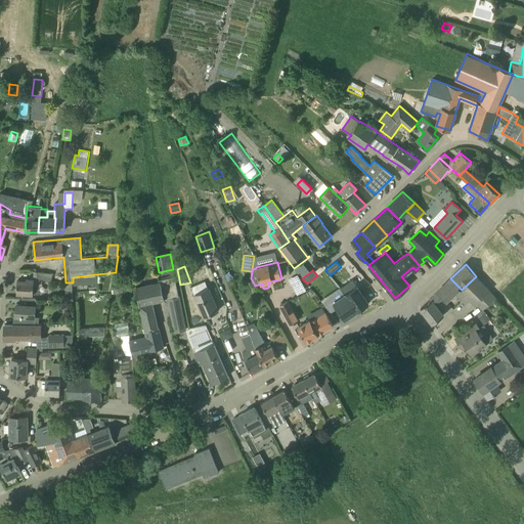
[(51,281),(52,273),(31,271),(31,272),(37,272),(36,279),(26,279),(26,280),(17,280),(16,294),(33,295),(39,295),(39,286),(42,287),(43,280),(51,281)]
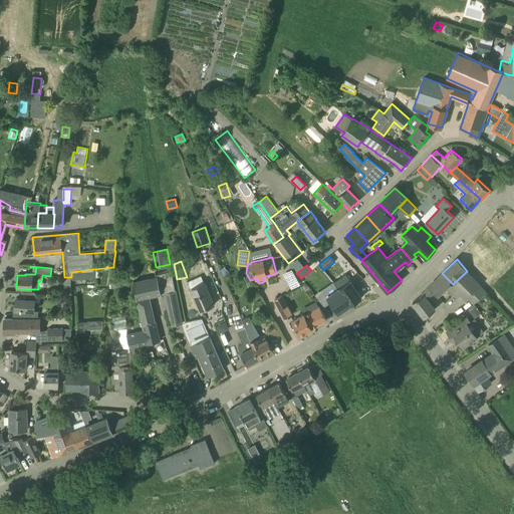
[(71,272),(71,277),(71,280),(95,278),(94,269),(71,272)]
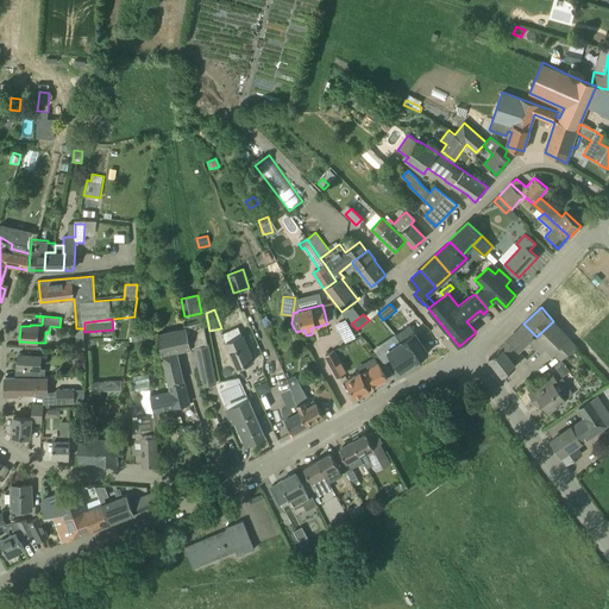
[(183,326),(184,330),(187,328),(192,347),(195,346),(196,347),(195,347),(203,387),(215,383),(207,345),(207,344),(202,321),(183,326)]
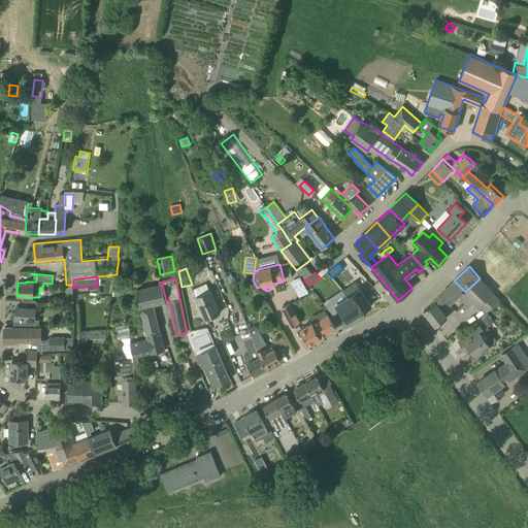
[(468,306),(472,302),(488,288),(480,278),(465,292),(464,293),(462,291),(460,293),(465,298),(462,300),(468,306)]
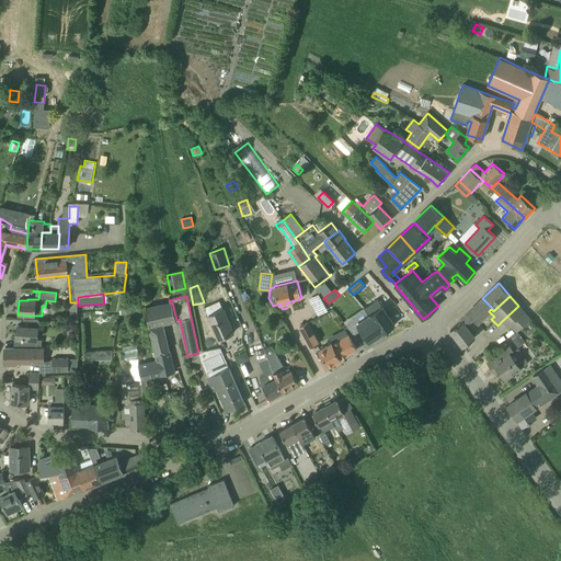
[(317,316),(329,308),(322,297),(309,306),(317,316)]
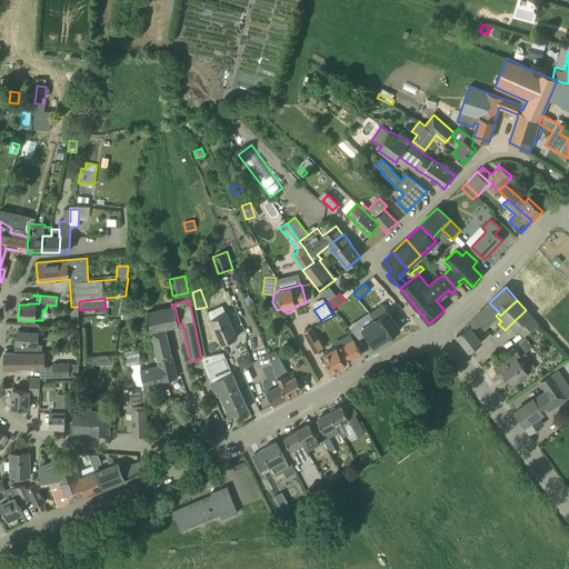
[(501,315),(489,302),(473,318),(480,325),(485,329),(493,320),(498,323),(501,321),(496,316),(498,313),(500,316),(501,315)]
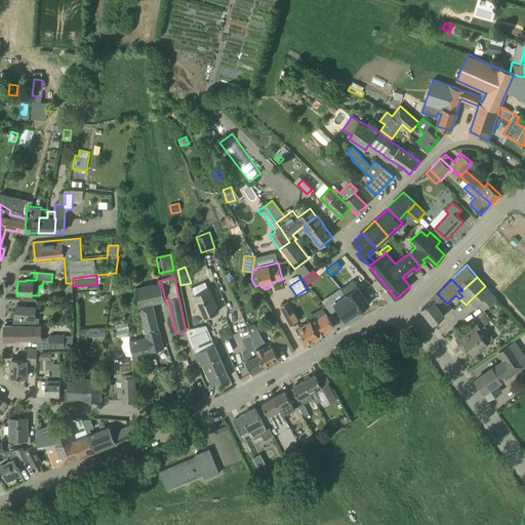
[(340,288),(346,295),(357,313),(369,304),(353,280),(340,288)]
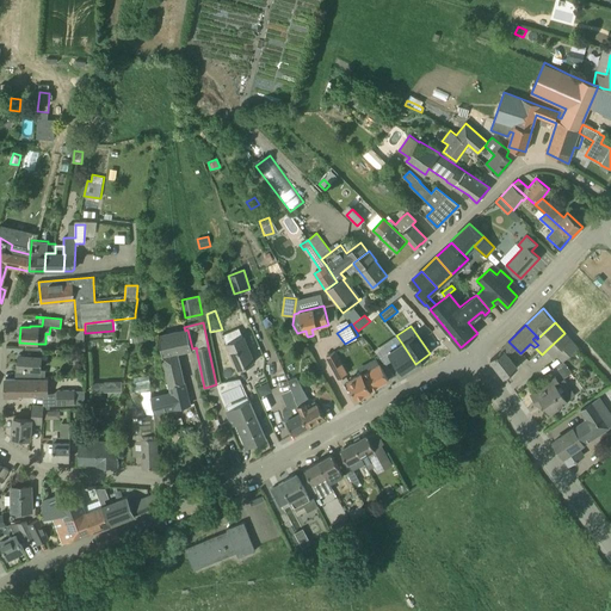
[(187,329),(185,331),(159,337),(167,387),(184,382),(177,353),(196,349),(197,349),(196,347),(192,349),(187,329)]
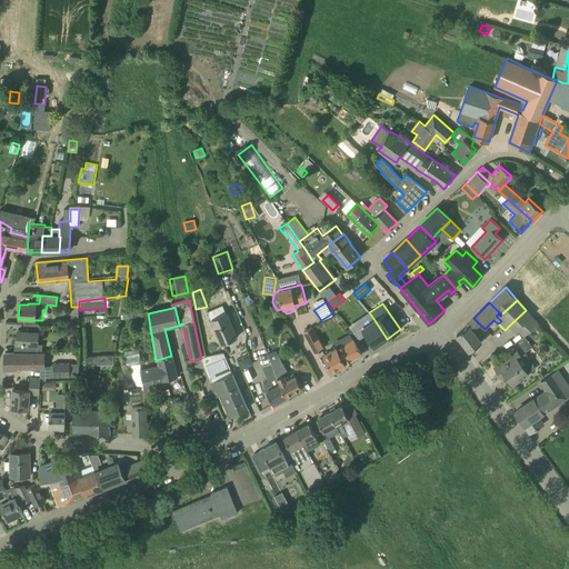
[(122,309),(123,317),(135,316),(133,308),(122,309)]
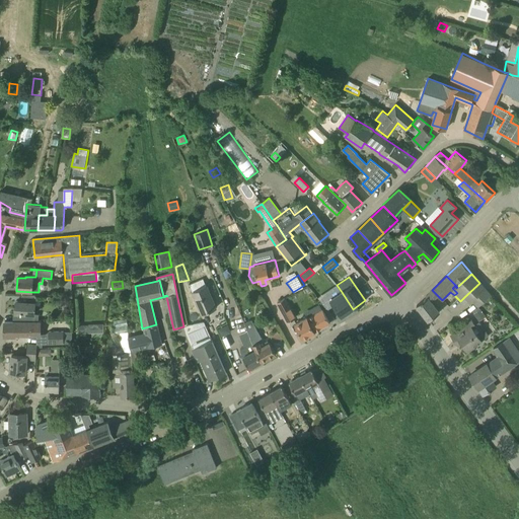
[(479,283),(464,297),(469,302),(471,301),(485,288),(479,283)]
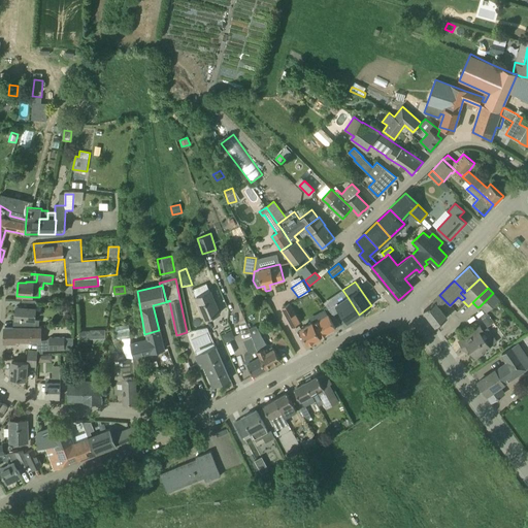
[(205,320),(220,312),(209,292),(195,298),(205,320)]
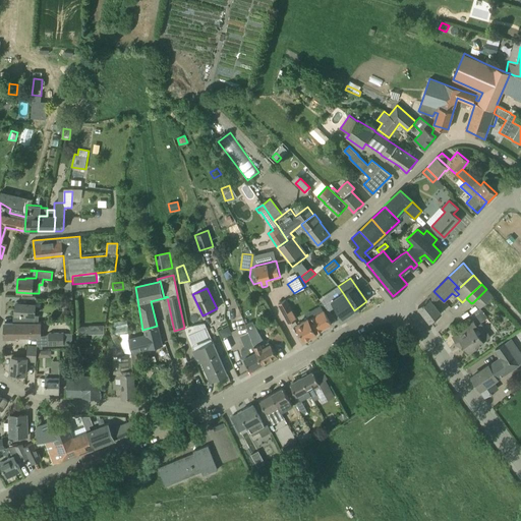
[(479,308),(486,301),(490,297),(493,296),(486,289),(473,302),(479,308)]
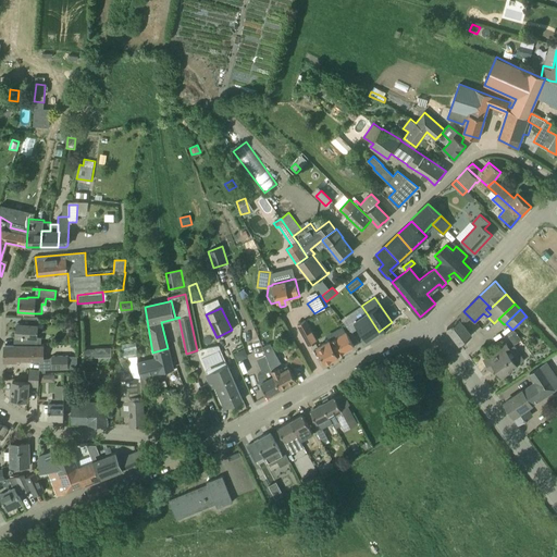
[(462,325),(470,318),(463,311),(457,318),(458,319),(447,327),(460,344),(471,335),(462,325)]
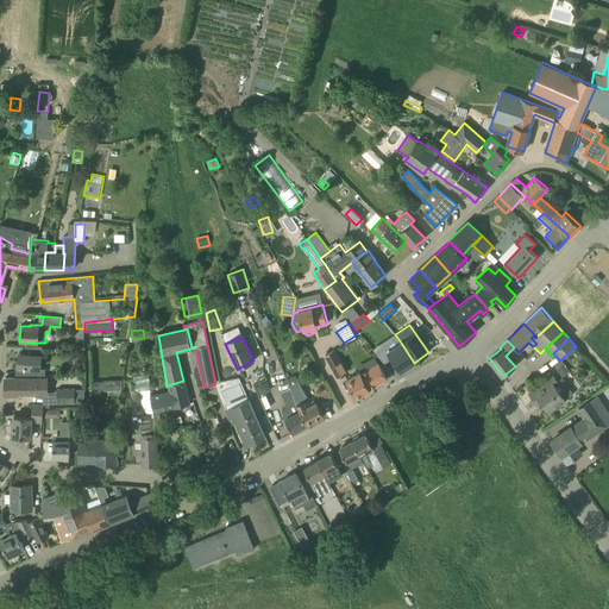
[(414,363),(401,343),(387,351),(401,371),(414,363)]
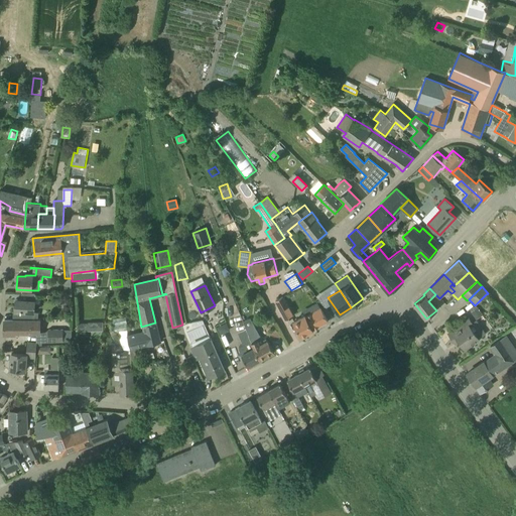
[(34,312),(35,294),(21,293),(21,299),(16,299),(15,311),(15,318),(13,318),(13,319),(29,319),(30,318),(38,318),(38,312),(34,312)]
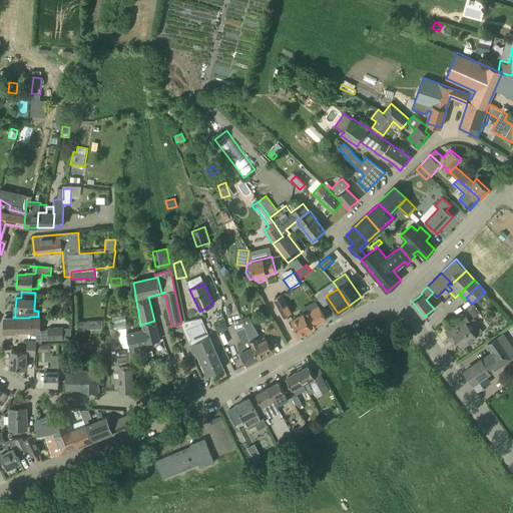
[(490,302),(483,293),(479,297),(485,305),(490,302)]
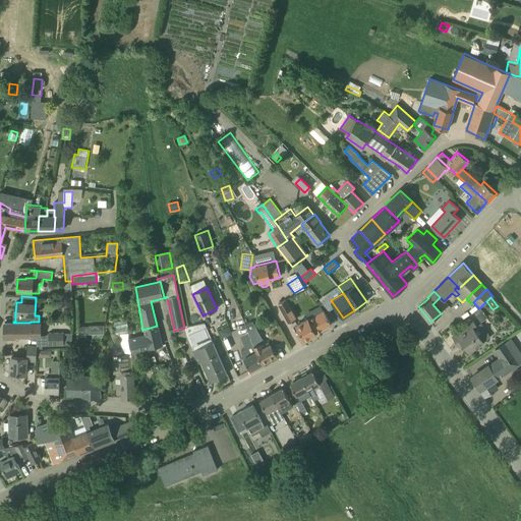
[(68,307),(72,303),(68,299),(64,302),(68,307)]
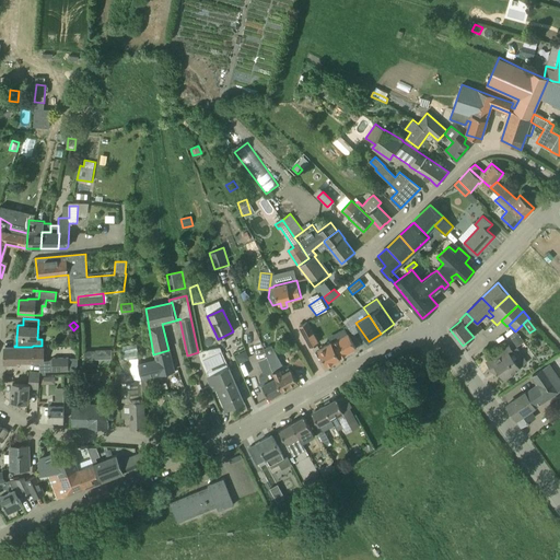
[(311,347),(318,343),(306,323),(299,326),(311,347)]
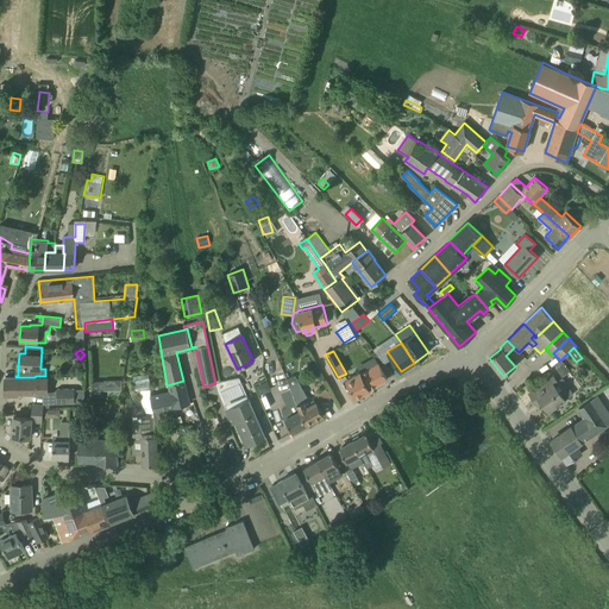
[(387,380),(377,363),(360,372),(357,374),(346,380),(356,397),(370,390),(369,389),(387,380)]
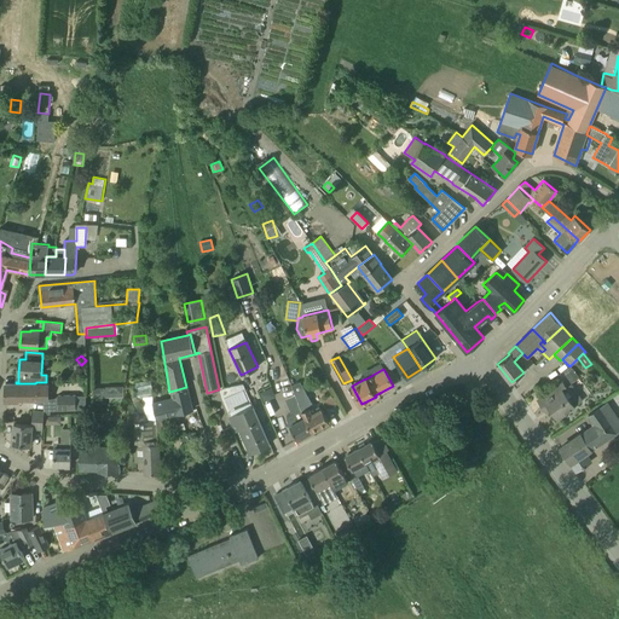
[(571,382),(579,376),(573,369),(565,374),(571,382)]
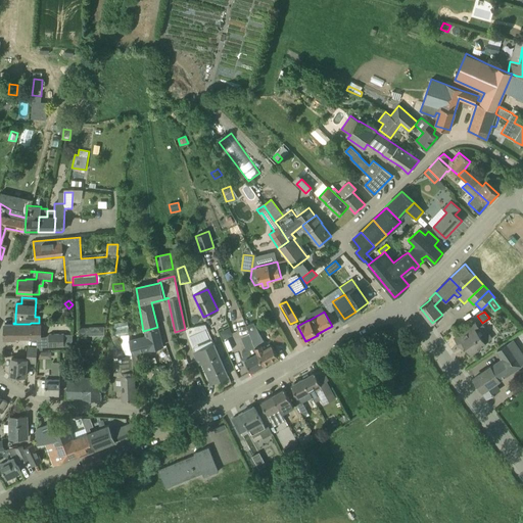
[(114,333),(128,333),(128,322),(113,323),(114,333)]
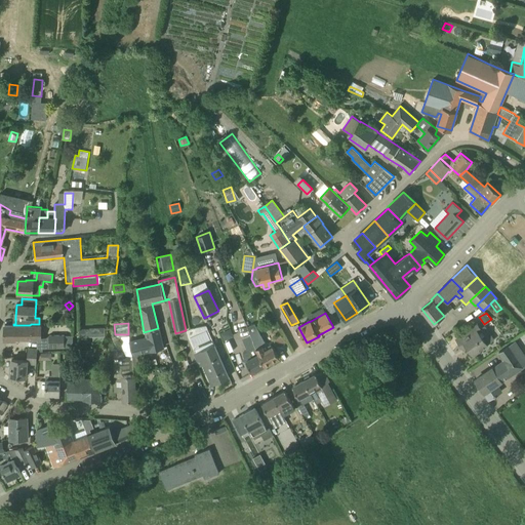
[(249,335),(255,349),(254,349),(264,366),(279,358),(273,347),(269,349),(253,323),(246,326),(249,335)]
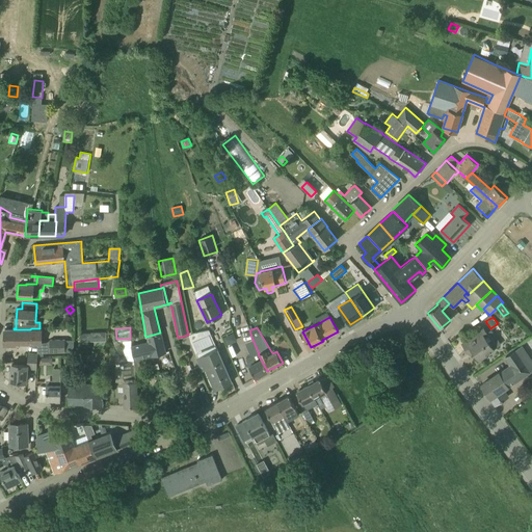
[(479,360),(494,349),(501,344),(491,329),(487,331),(484,327),(462,343),(470,353),(474,351),(479,360)]
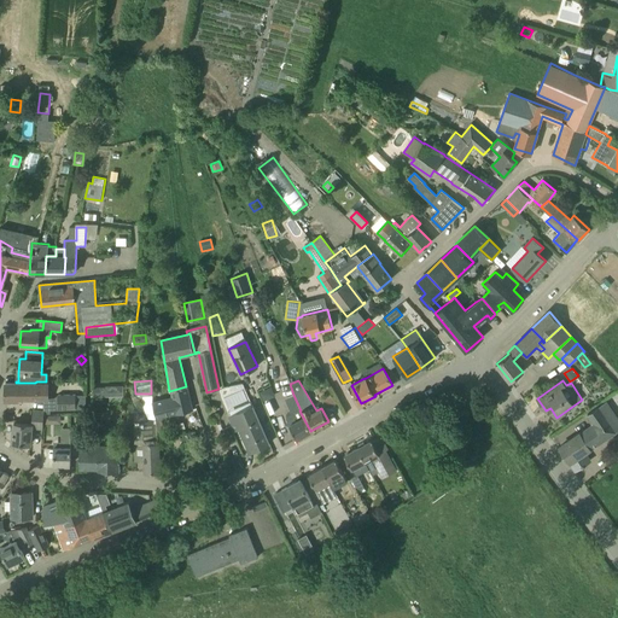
[(48,384),(5,384),(5,401),(17,401),(17,398),(44,398),(44,410),(58,410),(58,409),(86,409),(86,395),(58,395),(53,397),(48,397),(48,384)]
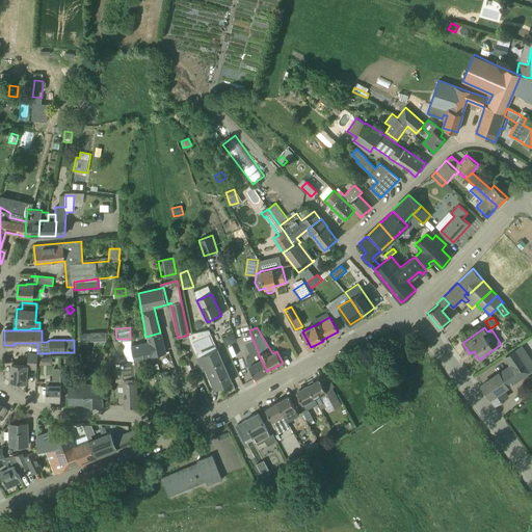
[(79,342),(106,341),(106,333),(91,333),(91,334),(79,334),(79,342)]
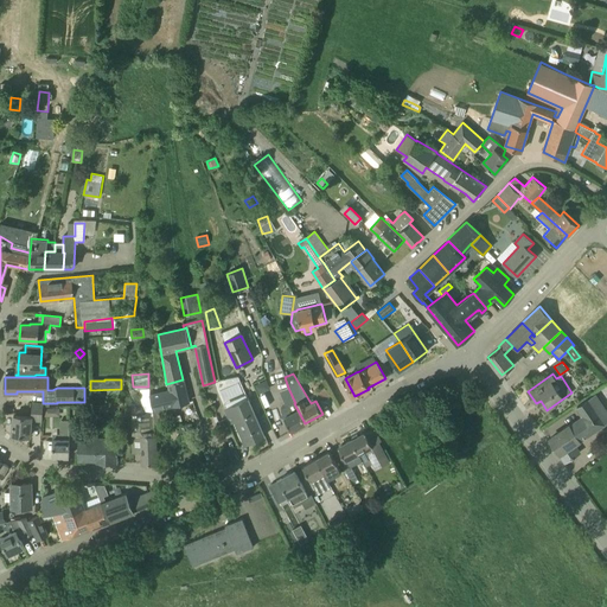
[(152,411),(155,428),(160,427),(159,408),(166,407),(166,408),(189,402),(183,379),(166,384),(167,390),(149,395),(153,410),(152,411)]
